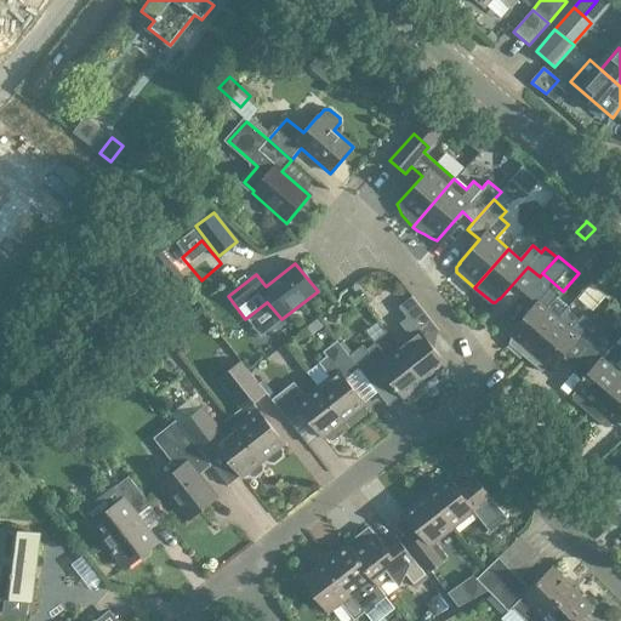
[(508,343),(524,357),(558,318),(567,309),(568,307),(557,297),(559,294),(551,288),(511,334),(513,336),(511,339),(508,343)]
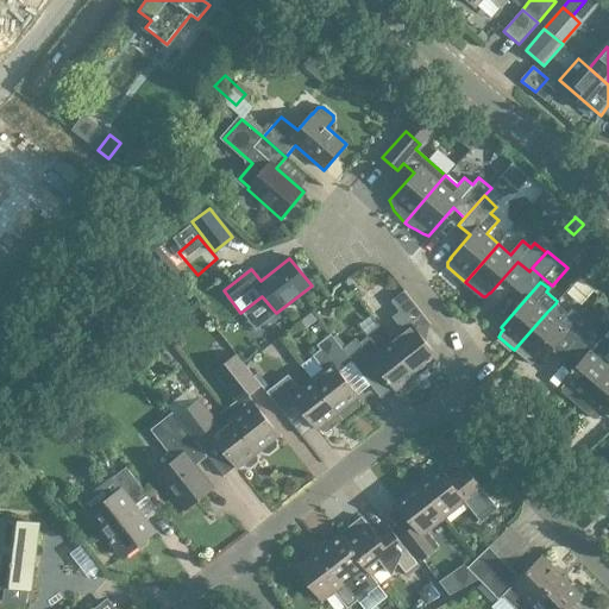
[(402,333),(390,343),(421,382),(439,368),(439,362),(419,336),(431,327),(405,293),(393,302),(400,312),(391,319),(402,333)]
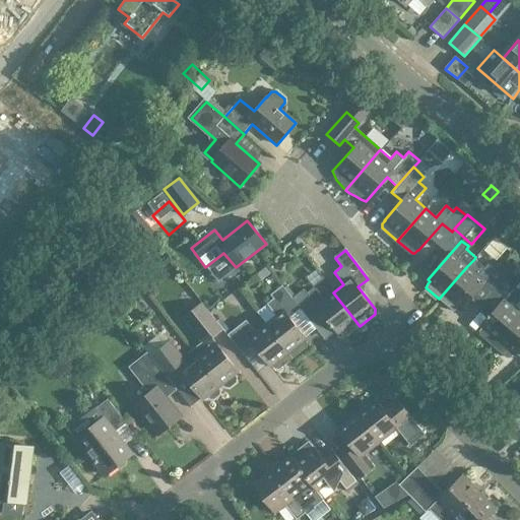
[(489,264),(485,268),(474,259),(467,266),(439,299),(453,312),(456,311),(459,307),(461,309),(485,281),(496,289),(510,272),(501,264),(496,270),(489,264)]
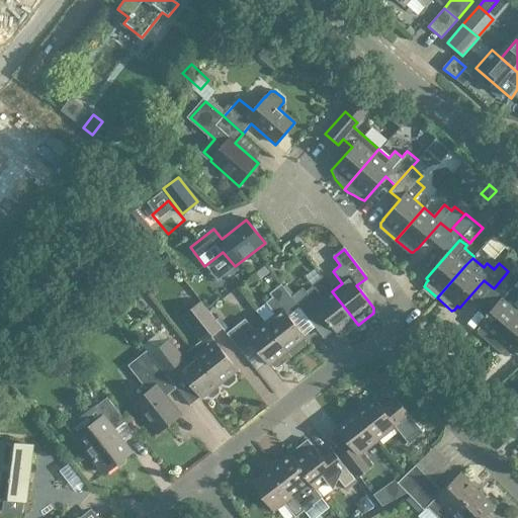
[(491,345),(517,314),(517,289),(513,285),(517,279),(508,271),(494,288),(503,296),(479,324),(481,326),(477,330),(478,334),(491,345)]
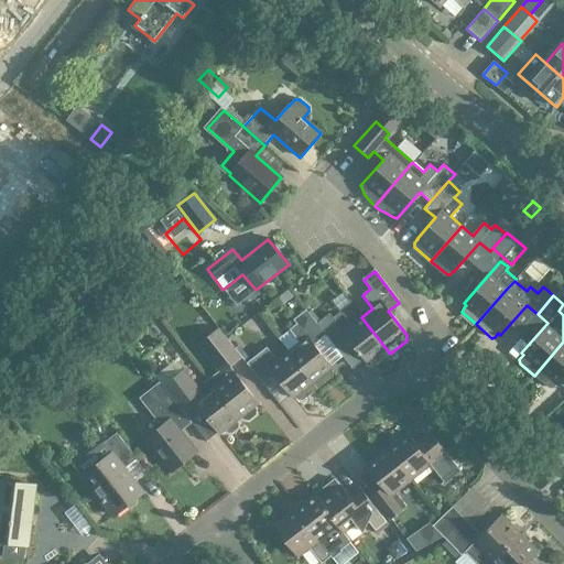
[(326,336),(316,324),(306,311),(293,321),(295,324),(289,329),(300,343),(288,353),(317,389),(333,377),(333,372),(331,369),(332,368),(314,345),(326,336)]
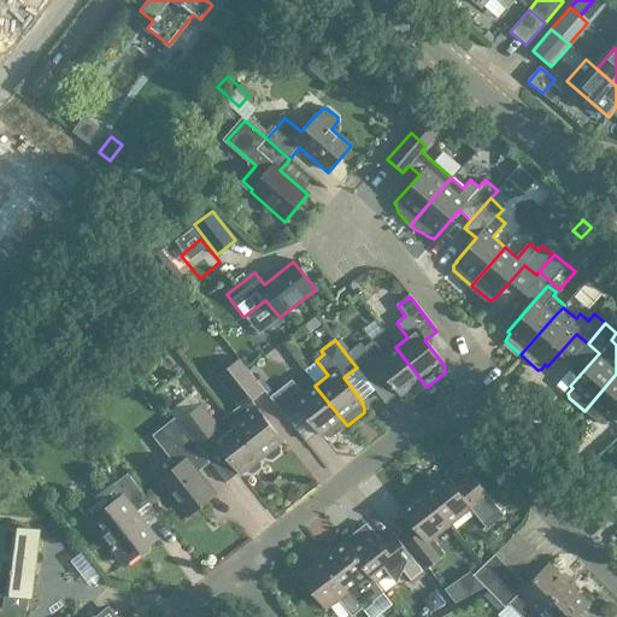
[(401,397),(404,394),(407,399),(412,398),(427,387),(395,347),(383,357),(372,342),(364,348),(360,344),(346,354),(357,368),(369,383),(382,374),(401,397)]
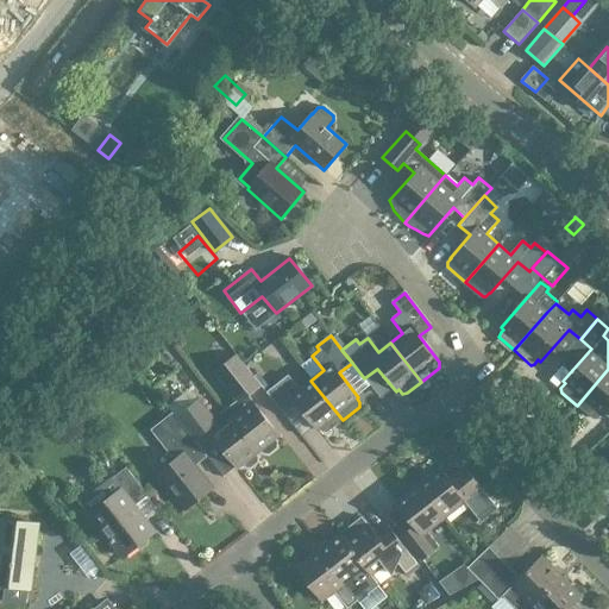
[(224,410),(231,420),(257,453),(261,451),(263,453),(269,454),(277,449),(277,441),(275,439),(278,437),(248,396),(261,387),(236,356),(214,372),(237,400),(224,410)]
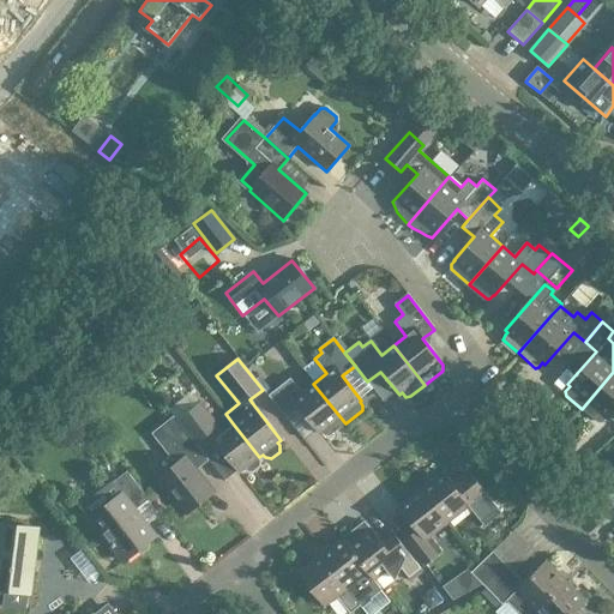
[(613,372),(582,409),(599,423),(603,422),(606,419),(608,420),(613,411),(613,372)]
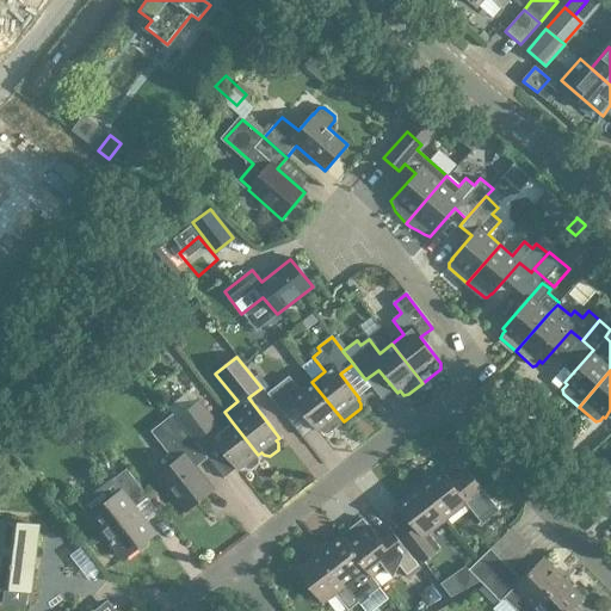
[(318,432),(321,430),(323,432),(327,434),(344,421),(312,382),(300,392),(289,377),(266,394),(285,418),(298,407),(318,432)]
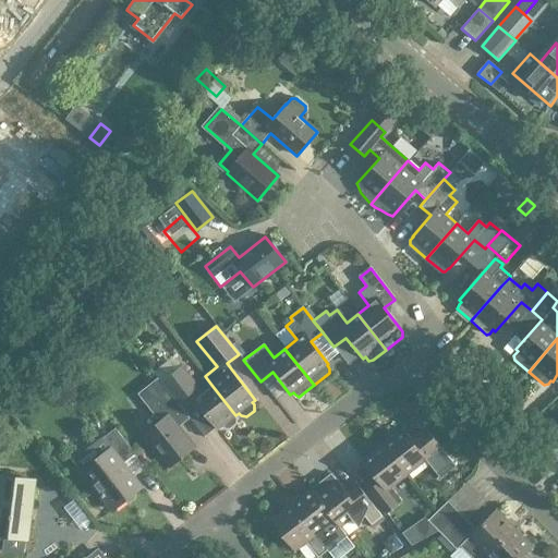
[(157,378),(187,416),(204,403),(223,429),(230,431),(238,425),(238,419),(235,415),(211,385),(205,376),(194,384),(173,358),(154,373),(158,378),(157,378)]
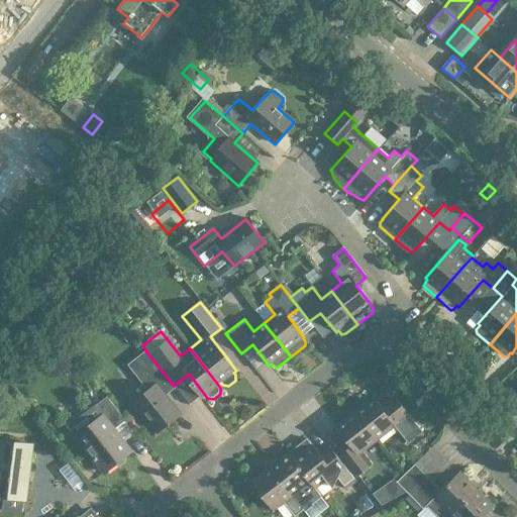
[(128,365),(149,392),(134,404),(157,433),(181,415),(167,396),(176,389),(174,386),(145,350),(128,365)]
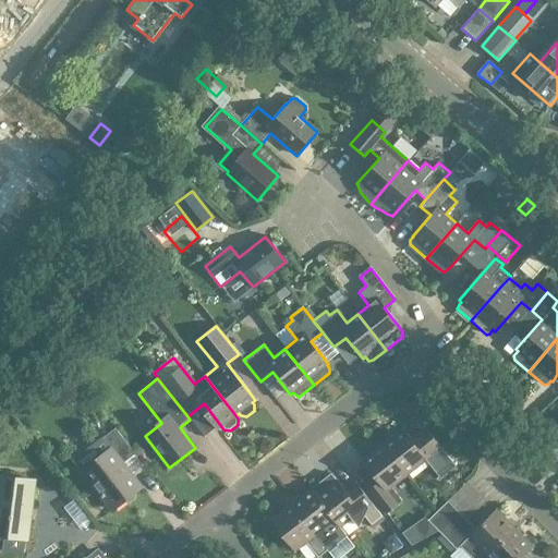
[(402,427),(381,444),(407,474),(426,458),(441,477),(456,466),(425,426),(410,438),(402,427)]
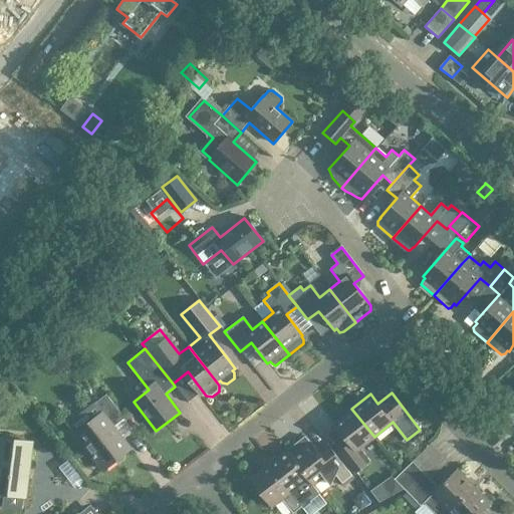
[(105,396),(67,425),(102,471),(131,449),(113,427),(123,420),(105,396)]
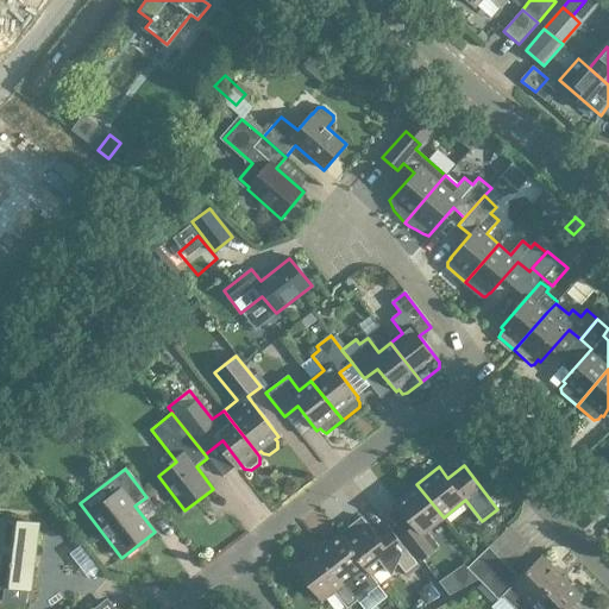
[(427,532),(444,518),(416,484),(395,502),(414,525),(401,535),(421,562),(435,550),(438,547),(427,532)]
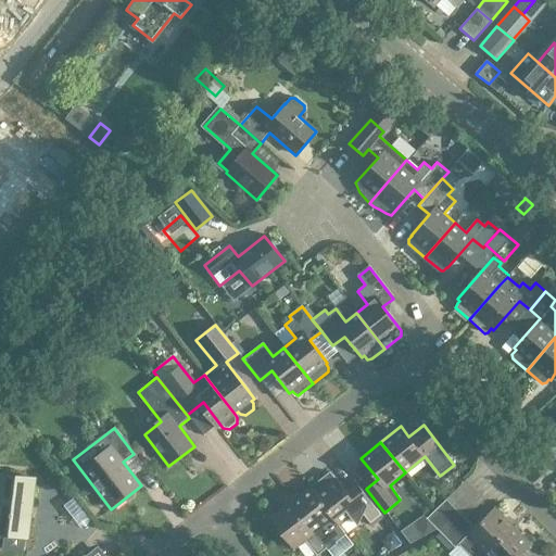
[(330,471),(310,488),(315,494),(339,525),(351,516),(357,525),(363,514),(370,523),(381,515),(354,480),(343,488),(330,471)]
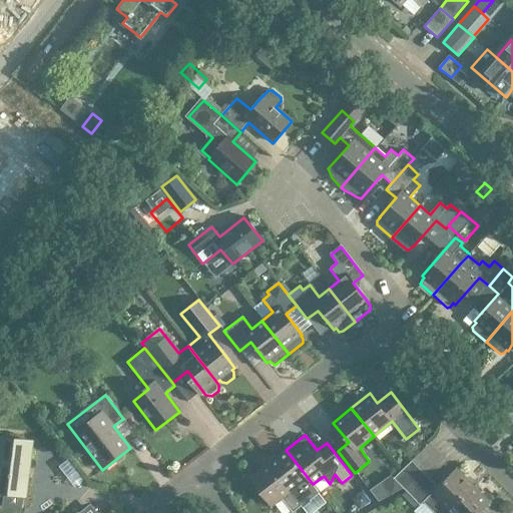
[(0,493),(24,497),(31,443),(0,438),(0,493)]
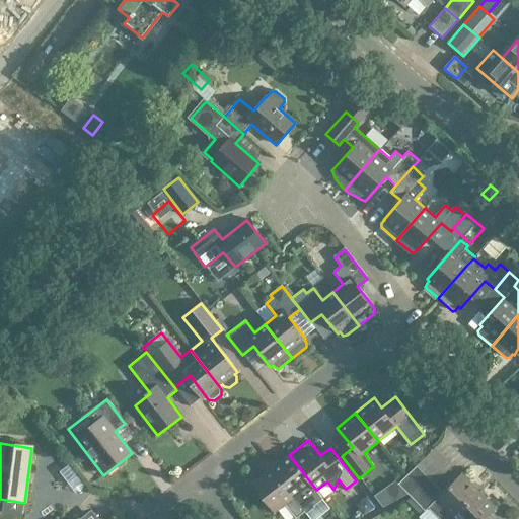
[(289,455),(271,469),(304,512),(322,498),(316,490),(294,461),(289,455)]
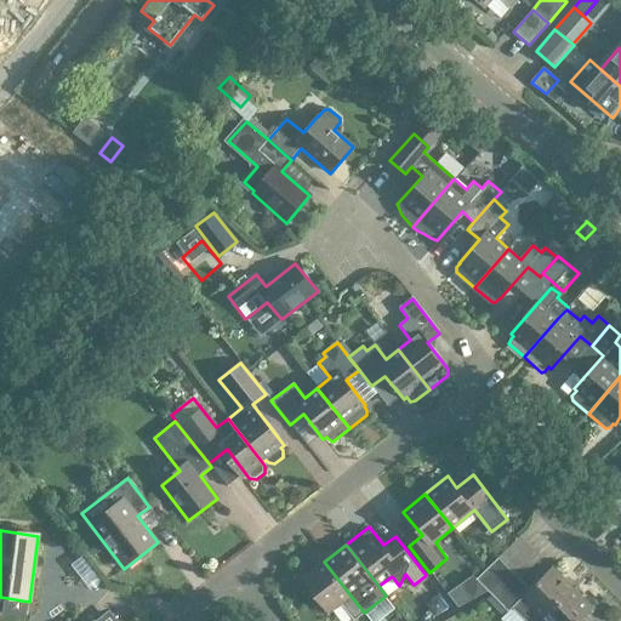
[(488,590),(511,567),(500,556),(476,579),(488,590)]
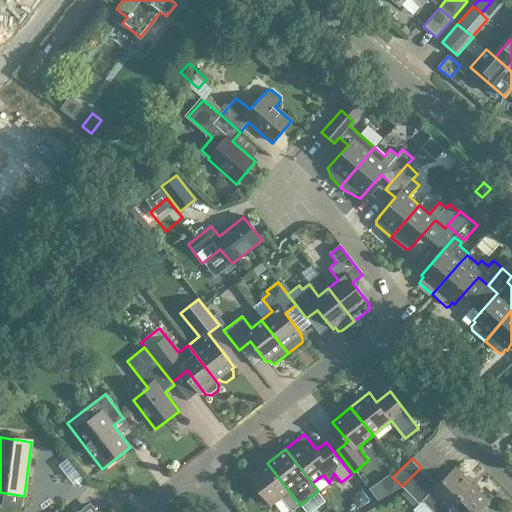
[(291,511),(300,505),(267,463),(249,477),(270,505),(281,497),(291,511)]
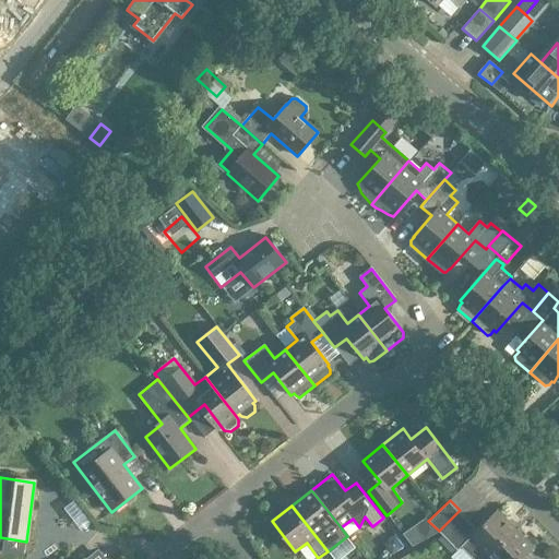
[(439,531),(447,539),(468,519),(460,510),(439,531)]
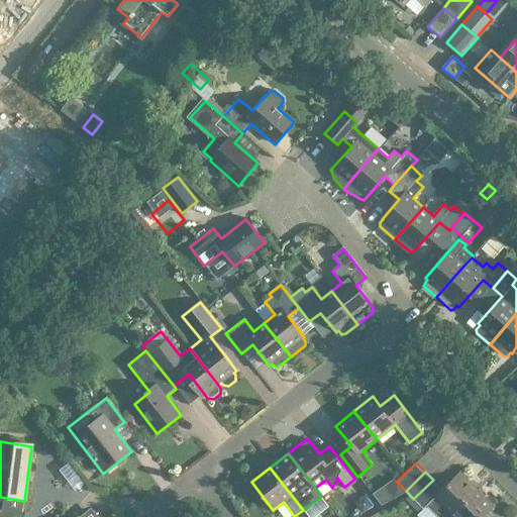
[(433,480),(413,499),(422,509),(425,505),(436,516),(446,516),(449,514),(476,489),(459,472),(441,489),(433,480)]
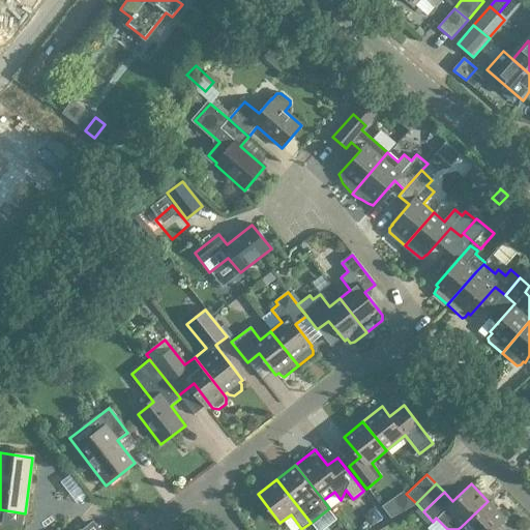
[(464,529),(492,529),(498,525),(504,519),(488,501),(461,527),(464,529)]
